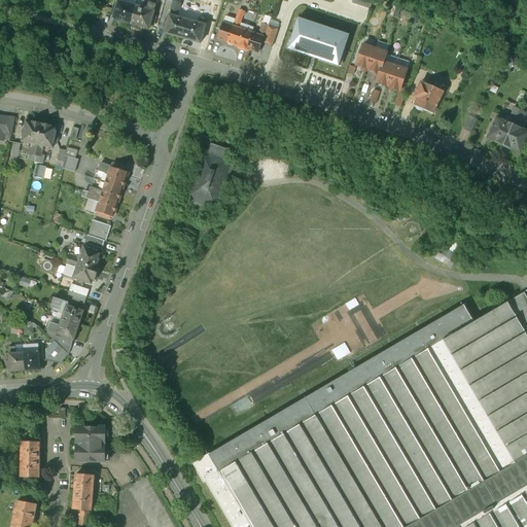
[(372,0),(352,0),(351,2),(370,8),(372,0)]
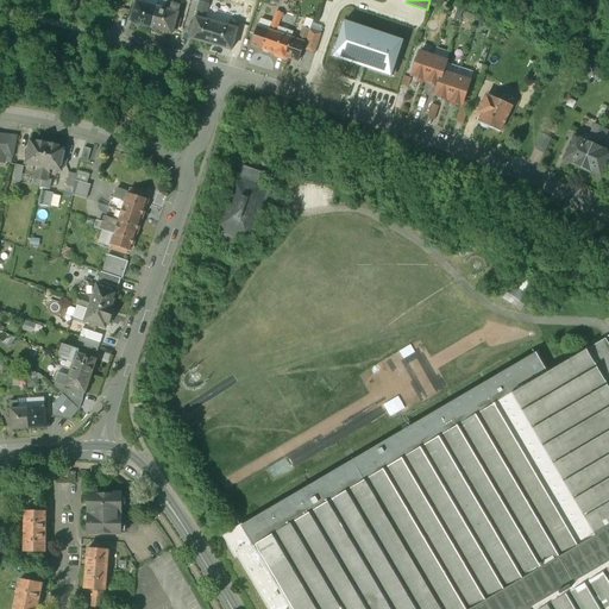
[(137,1),(136,1),(135,7),(132,16),(131,22),(151,27),(157,7),(137,1)]
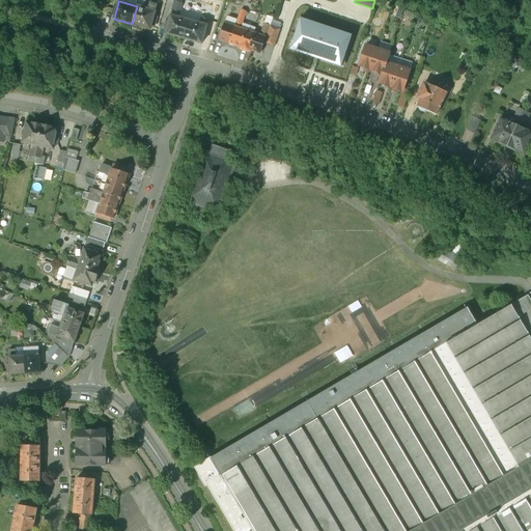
[(148,9),(137,6),(132,24),(150,29),(151,24),(154,16),(155,10),(148,9)]
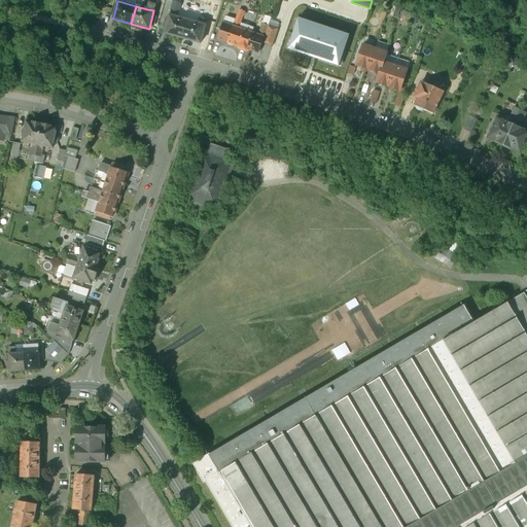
[(237,14),(233,26),(238,28),(242,16),(237,14)]
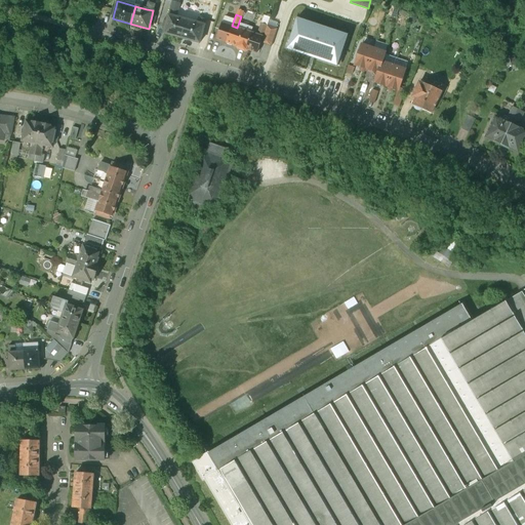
[(169,15),(168,15),(167,21),(164,19),(162,27),(165,28),(163,33),(182,38),(187,19),(175,16),(169,15)]
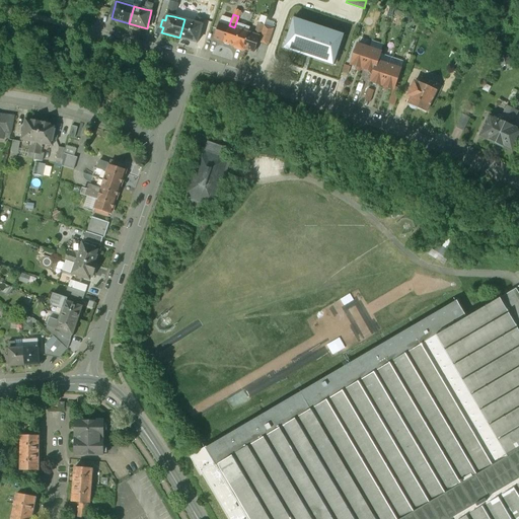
[(344,34),(294,18),(283,49),(334,65),(344,34)]
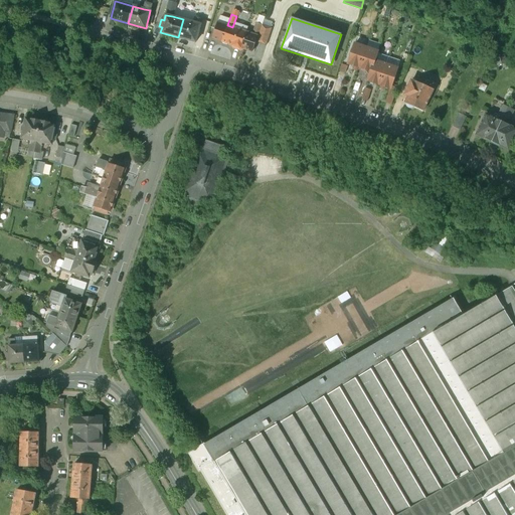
[(194,22),(183,19),(178,37),(195,42),(197,37),(199,37),(201,30),(199,29),(200,24),(194,22)]
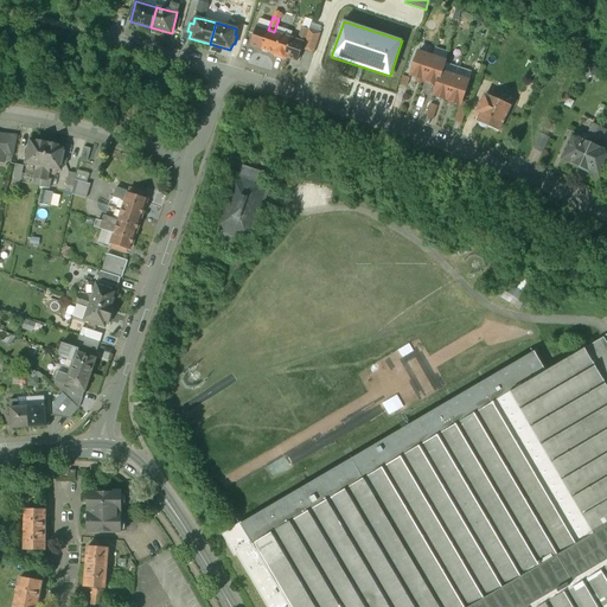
[(407,38),(410,27),(395,24),(393,34),(407,38)]
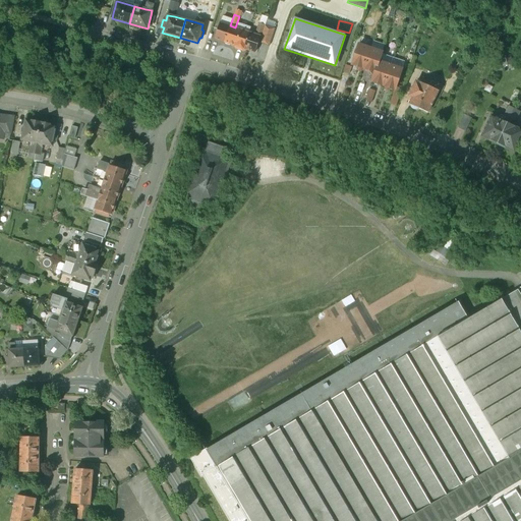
[(221,22),(215,39),(225,42),(230,25),(221,22)]
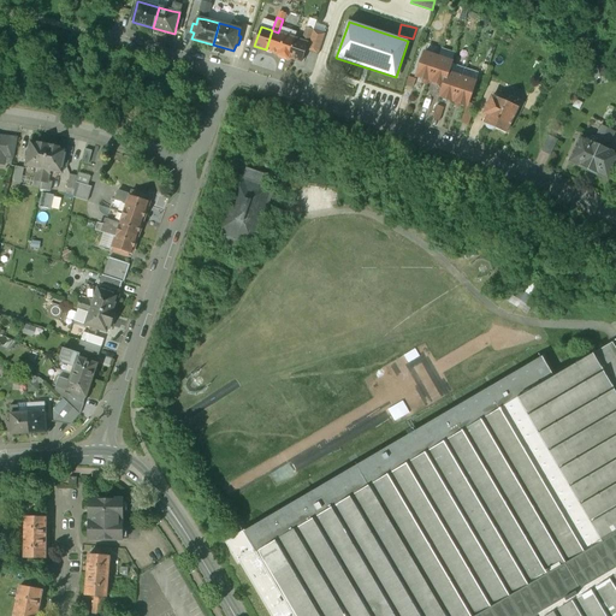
[(313,30),(306,28),(302,41),(308,43),(313,30)]
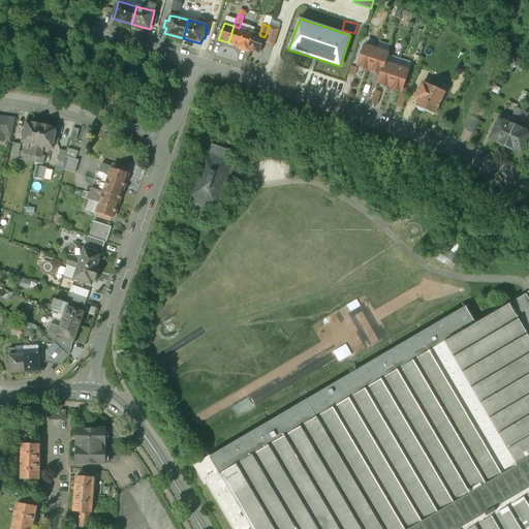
[(239,28),(234,26),(228,42),(239,47),(239,48),(240,49),(246,51),(248,51),(248,50),(247,50),(253,33),(243,30),(239,28)]
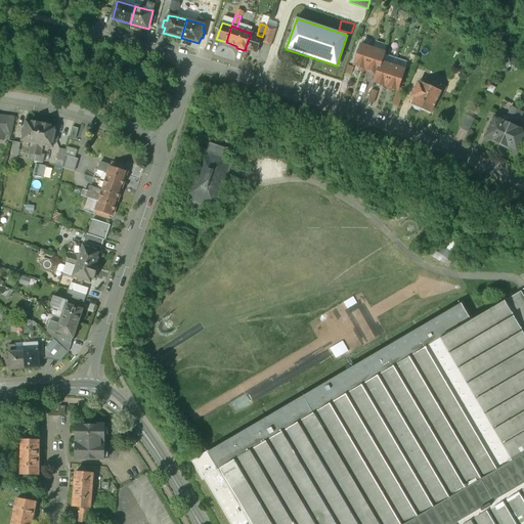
[(276,29),(266,26),(262,37),(260,42),(270,46),(276,29)]
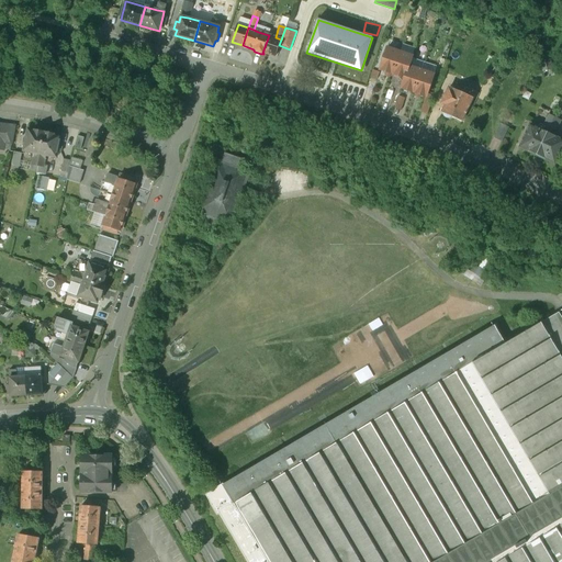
[(269,35),(262,53),(263,53),(274,56),(279,45),(281,40),(276,37),(269,35)]
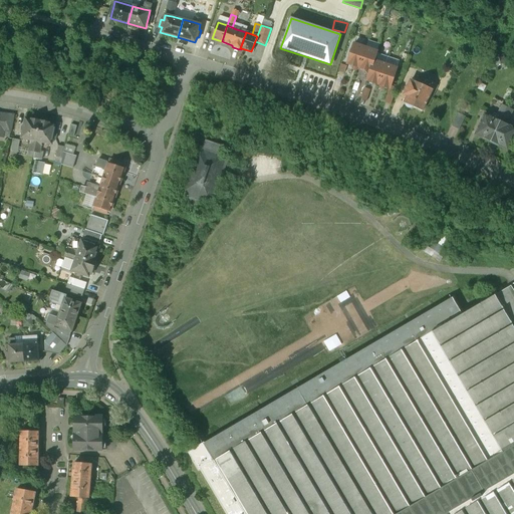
[(483,46),(477,43),(472,56),(478,58),(483,46)]
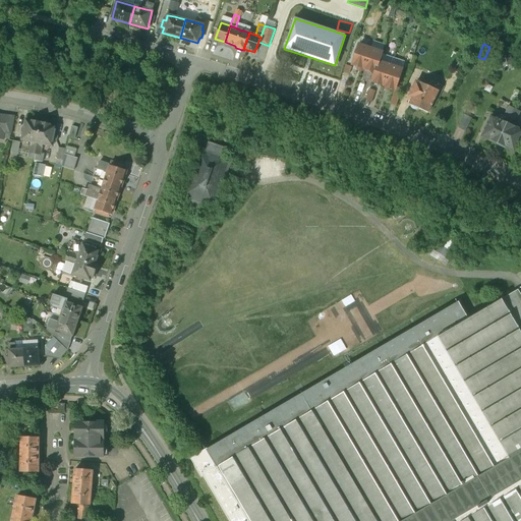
[(370,48),(358,45),(356,51),(355,50),(353,56),(354,56),(352,65),(363,68),(370,48)]
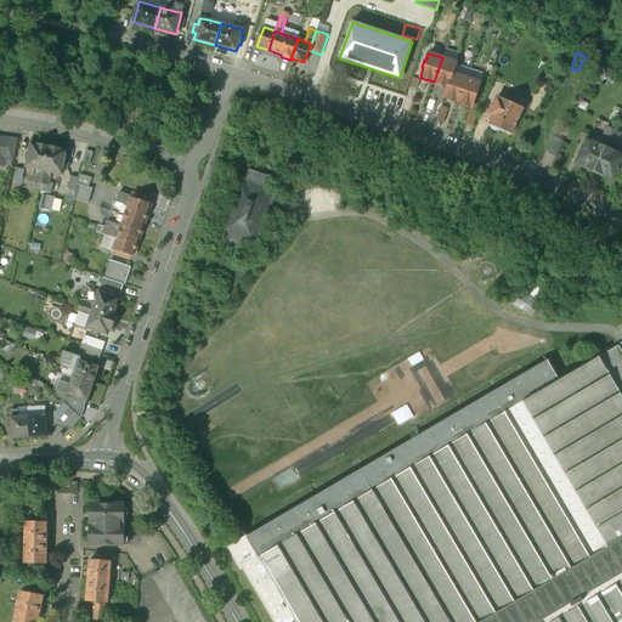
[(442,57),(434,82),(447,86),(452,73),(456,62),(442,57)]
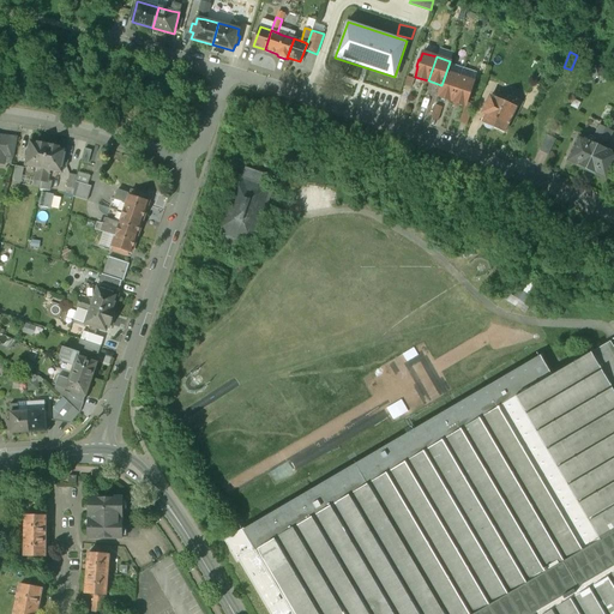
[(599,64),(591,65),(593,76),(601,74),(599,64)]
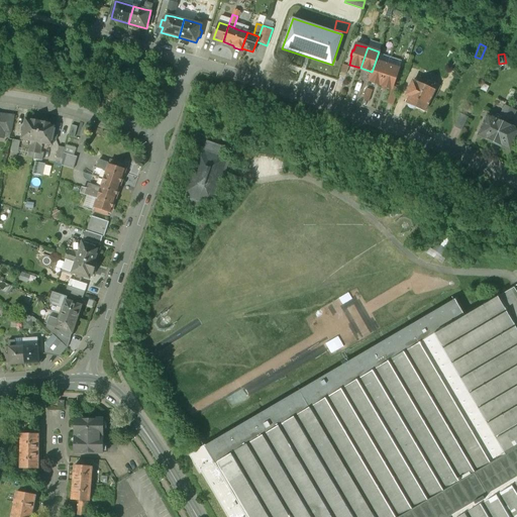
[(494,58),(487,55),(482,66),(489,69),(494,58)]
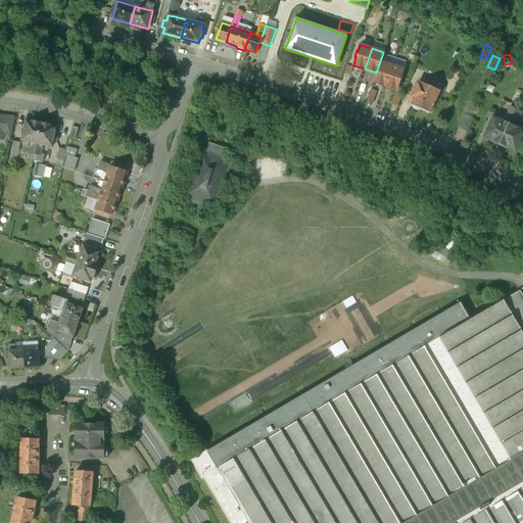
[(380,61),(376,73),(373,82),(384,86),(391,65),(380,61)]
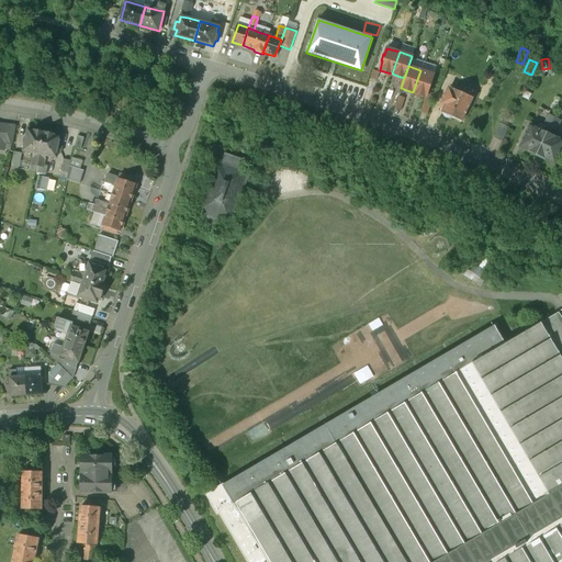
[(495,66),(490,77),(495,80),(501,69),(495,66)]
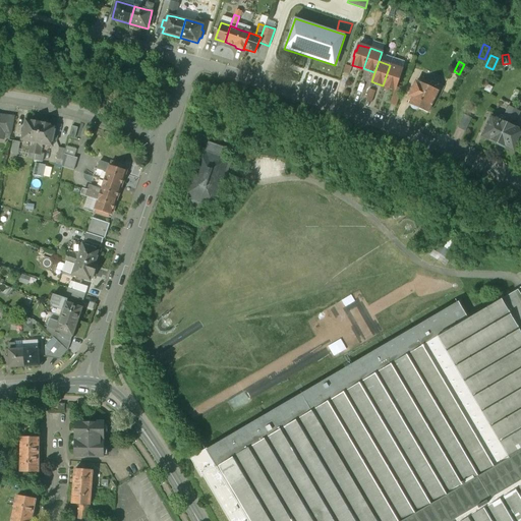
[(352,65),(346,63),(343,71),(349,73),(352,65)]
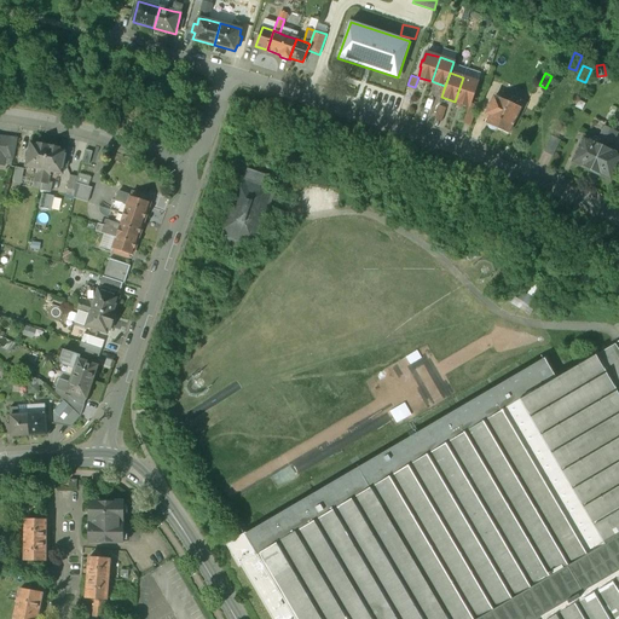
[(478,82),(463,77),(455,102),(469,106),(473,96),(474,97),(476,90),(475,90),(478,82)]
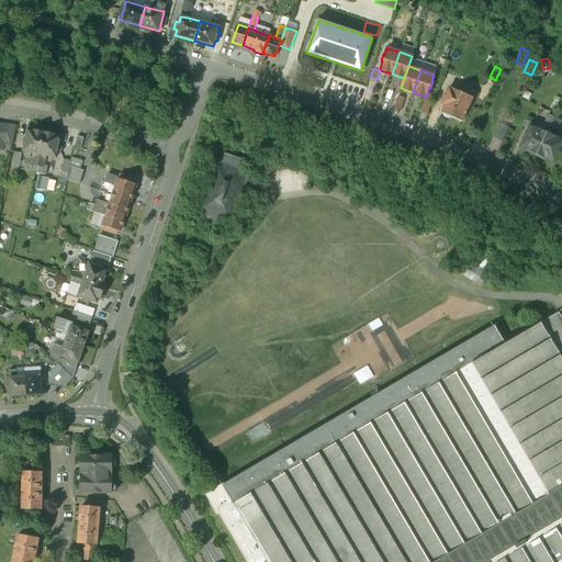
[(510,74),(506,76),(504,81),(506,86),(510,88),(515,86),(517,81),(516,76),(510,74)]
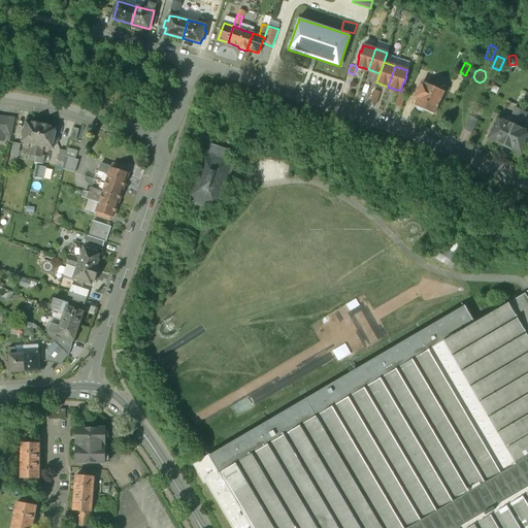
[(443,92),(422,81),(414,101),(418,102),(416,106),(417,106),(417,108),(417,109),(418,110),(420,111),(422,111),(423,111),(424,109),(434,114),(443,92)]
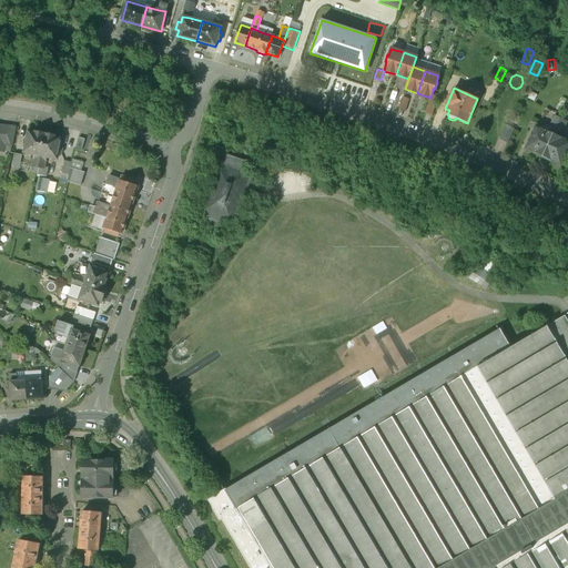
[(408,99),(403,97),(398,110),(405,112),(408,99)]
